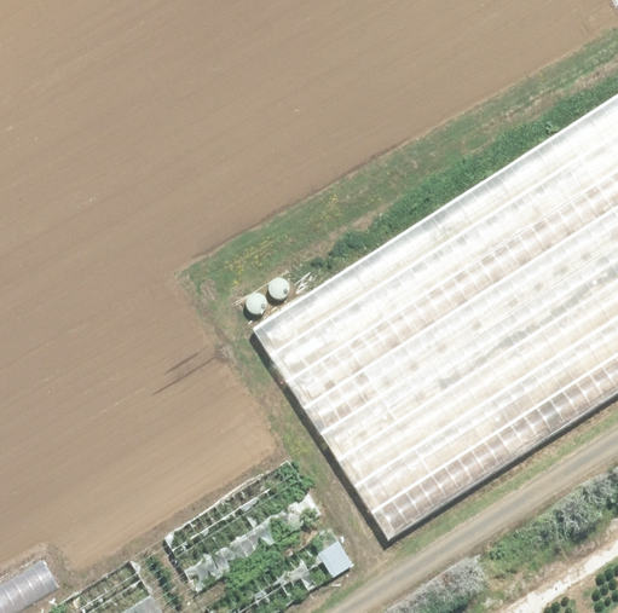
[(617,392),(617,92),(252,329),(388,541),(617,392)]
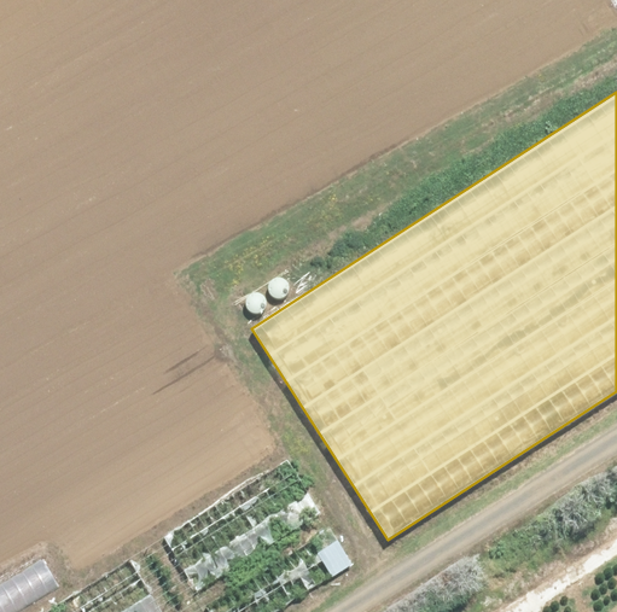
[(318,513),(294,473),(180,543),(192,564),(182,570),(195,590),(318,513)]
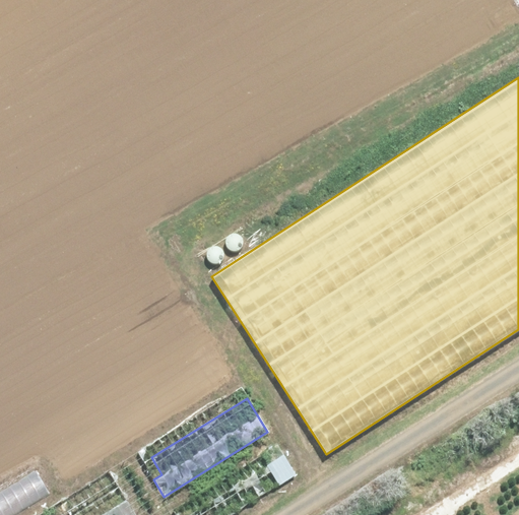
[(176,514),(230,514),(299,474),(279,443),(172,508),(176,514)]
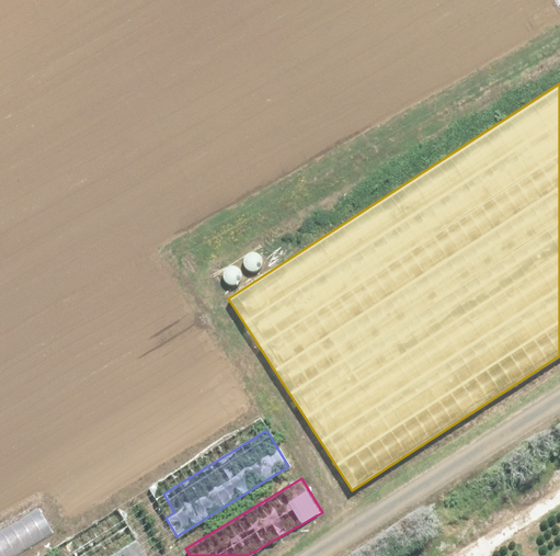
[(40,506),(0,528),(0,555),(20,555),(57,535),(40,506)]
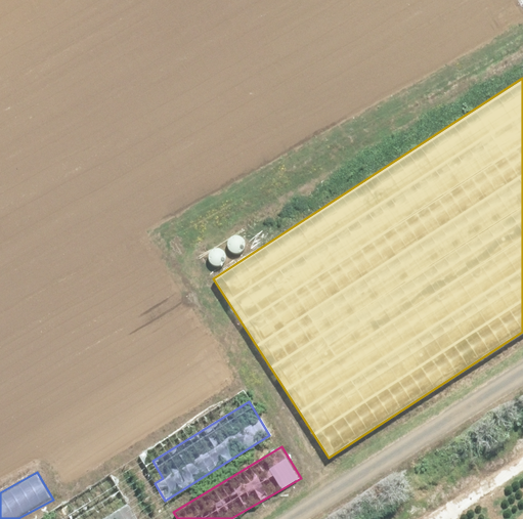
[(137,518),(139,518),(117,481),(55,518),(137,518)]
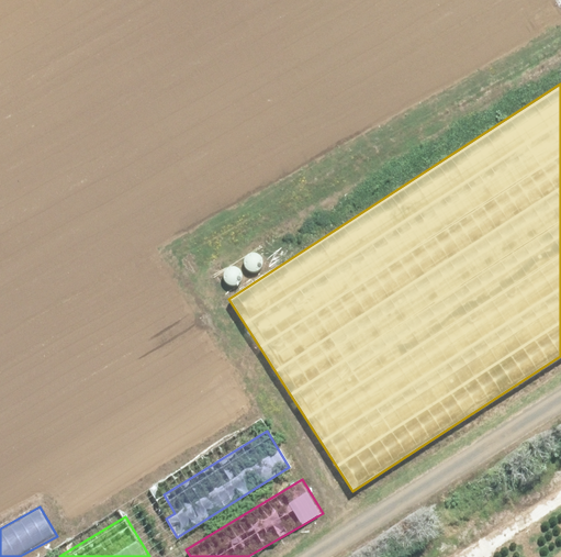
All buildings are outlined.
